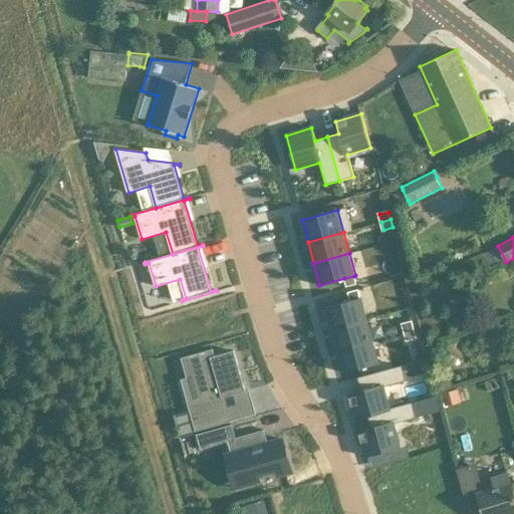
[(356,284),(354,276),(344,278),(346,287),(356,284)]
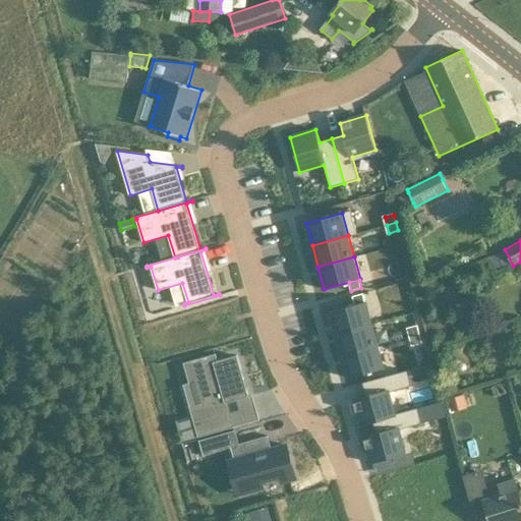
[(355,304),(365,301),(363,293),(352,296),(355,304)]
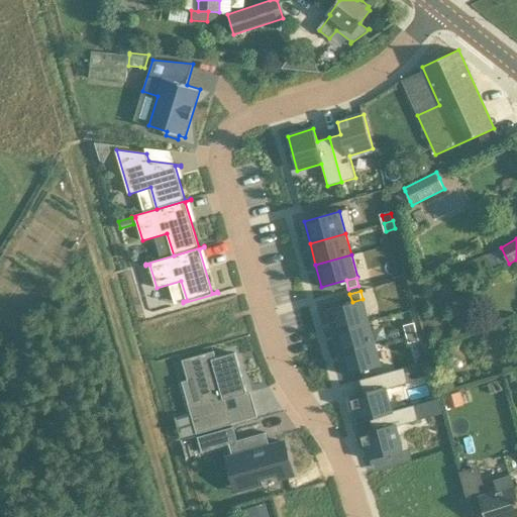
[(333,331),(370,321),(364,299),(363,299),(352,302),(327,309),(333,331)]
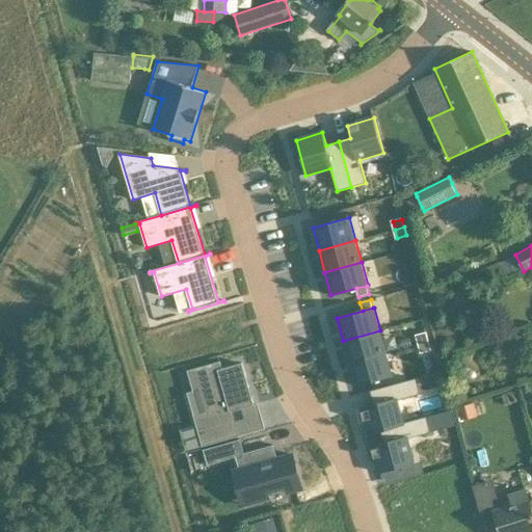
[(386,352),(380,330),(343,341),(349,363),(386,352)]
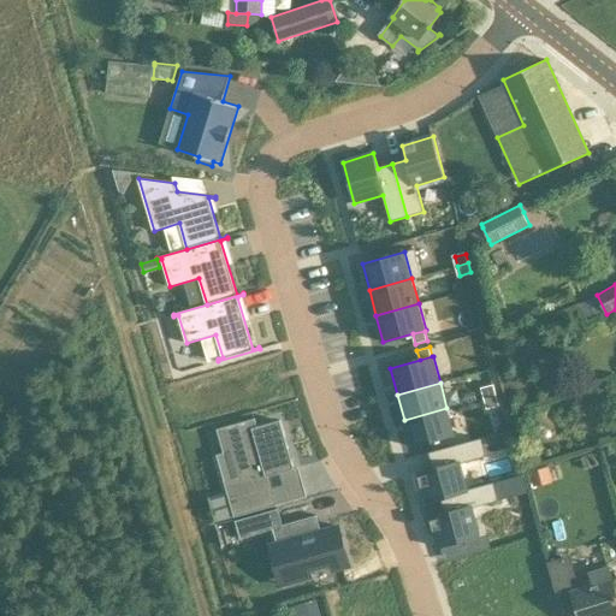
[(489,388),(491,397),(502,394),(499,384),(489,388)]
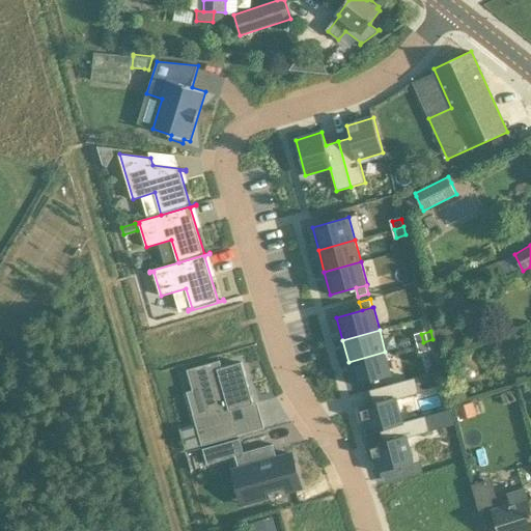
[(401,347),(411,344),(409,337),(399,340),(401,347)]
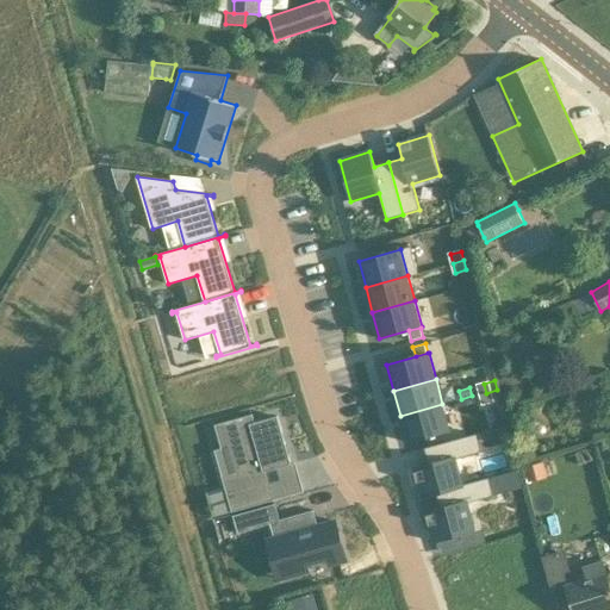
[(499,399),(497,390),(486,393),(489,402),(499,399)]
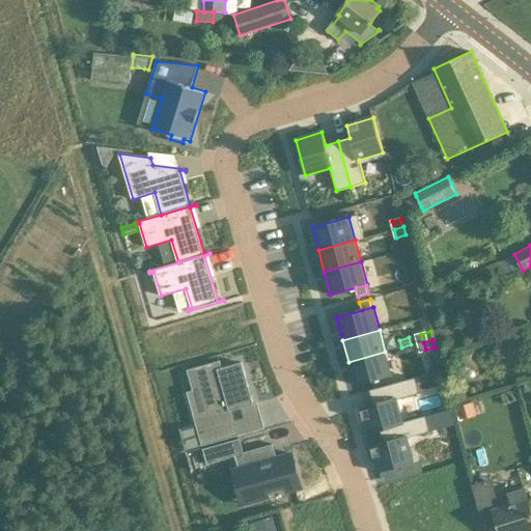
[(385,352),(348,362),(355,385),(391,374),(385,352)]
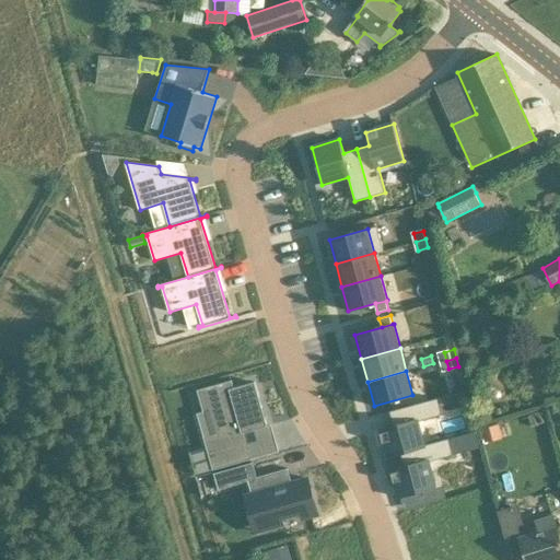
[(253,382),(231,388),(229,381),(195,392),(201,413),(210,410),(217,433),(208,435),(218,469),(251,459),(242,433),(265,427),(253,382)]
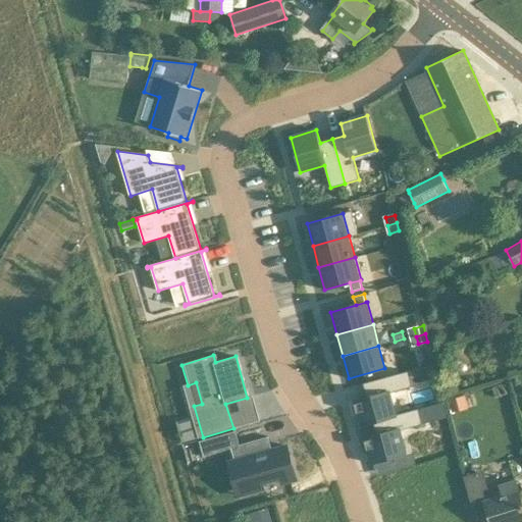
[(462,359),(461,359),(459,359),(458,360),(457,361),(456,362),(455,363),(454,364),(454,366),(454,367),(454,369),(455,370),(456,371),(457,372),(458,373),(459,374),(461,374),(462,374),(464,373),(465,372),(466,371),(467,370),(468,369),(468,367),(468,366),(468,364),(467,363),(466,362),(465,361),(464,360),(462,359)]
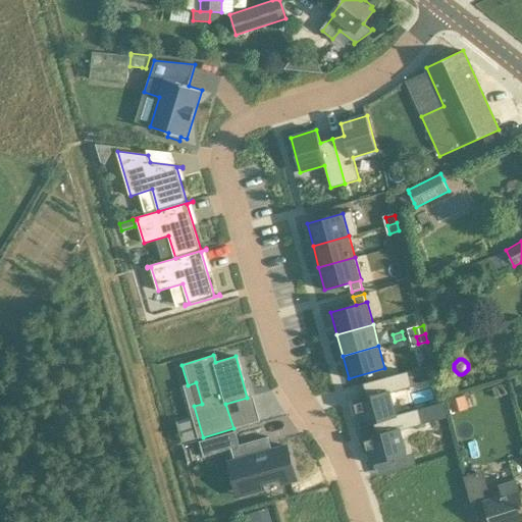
[(414,370),(408,371),(412,384),(418,382),(414,370)]
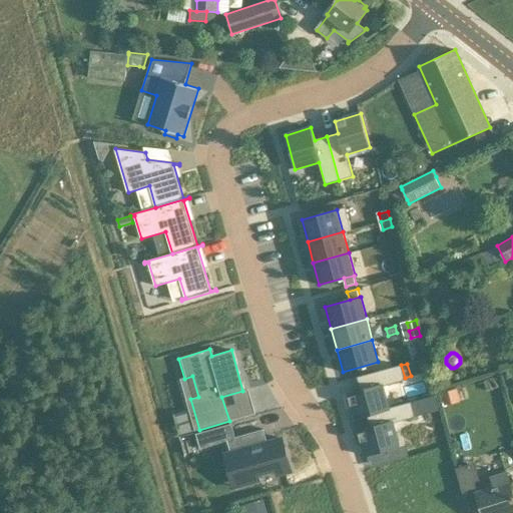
[(356,418),(412,403),(411,402),(389,408),(383,386),(405,380),(405,378),(401,365),(358,377),(361,390),(349,393),(356,418)]
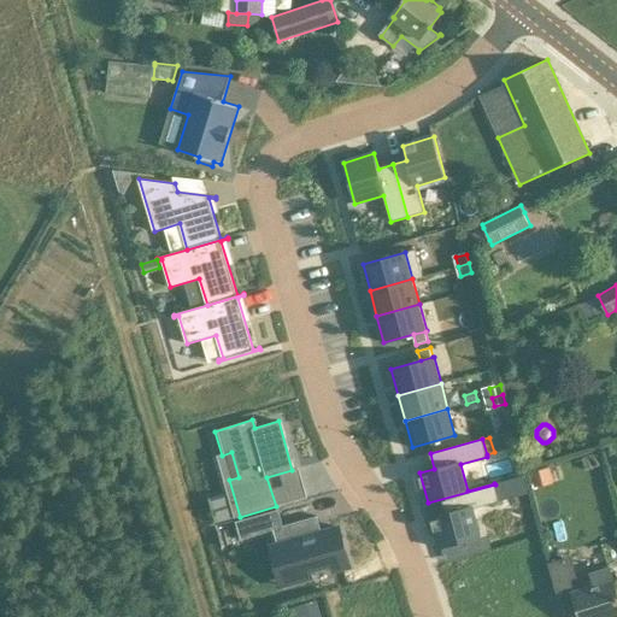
[(550,468),(530,472),(534,488),(553,483),(550,468)]
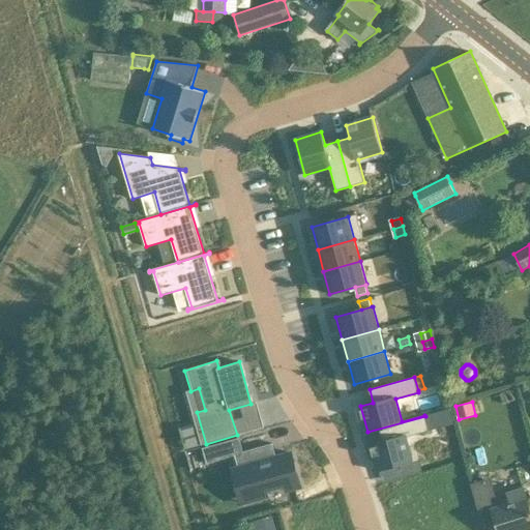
[(449,409),(424,415),(425,416),(429,431),(453,423),(449,409)]
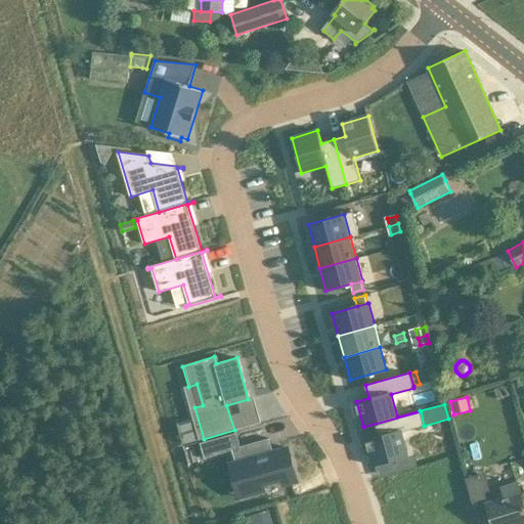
[(421,411),(363,427),(363,428),(376,425),(379,436),(366,439),(374,466),(408,456),(401,432),(424,426),(421,411)]
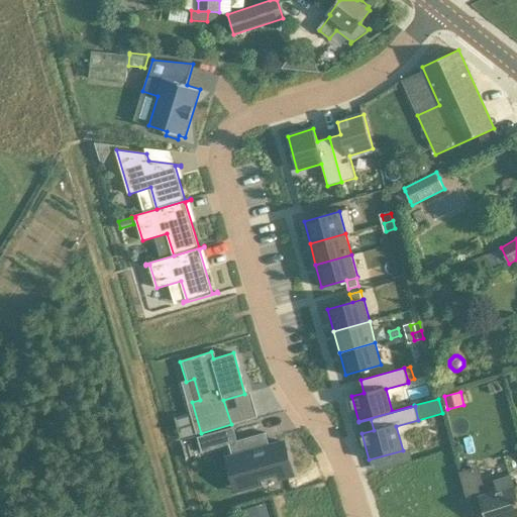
[(270,429),(235,439),(239,453),(244,451),(253,481),(268,477),(267,473),(280,469),(282,473),(297,468),(288,437),(274,441),(270,429)]
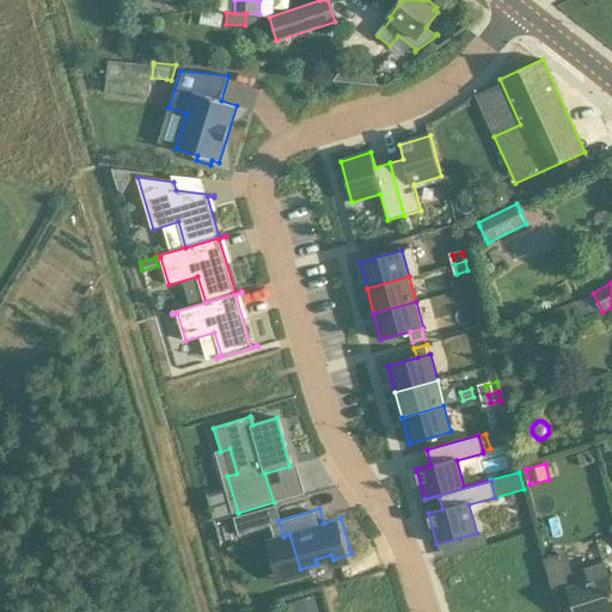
[(568,583),(565,575),(574,571),(568,550),(542,558),(551,588),(568,583)]
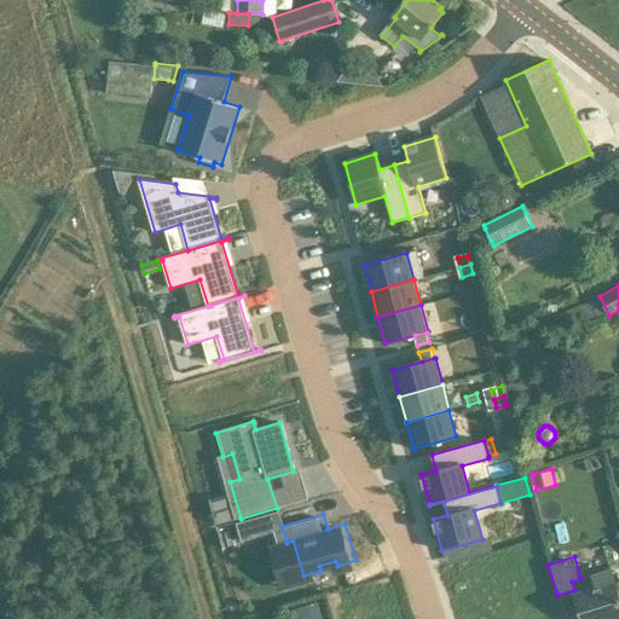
[(574,595),(583,618),(612,618),(618,617),(618,594),(612,570),(593,576),(596,588),(574,595)]
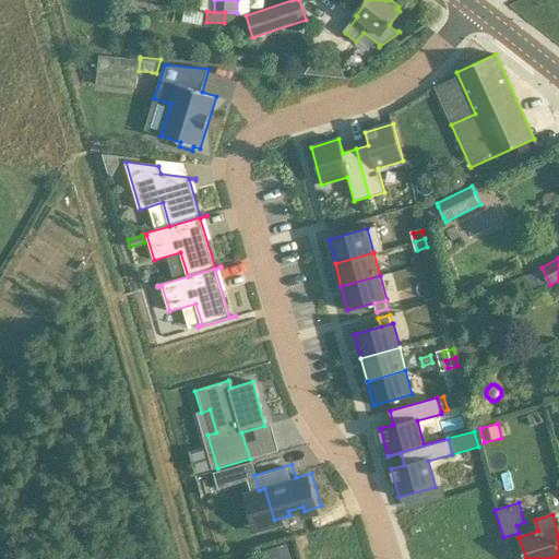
[(277,546),(282,558),(292,558),(287,544),(277,546)]
